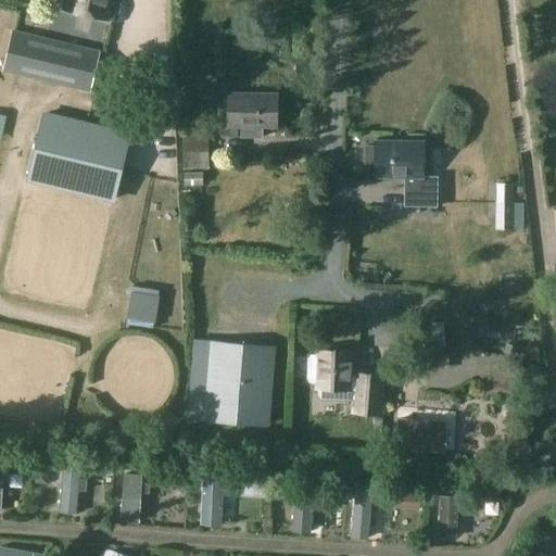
[(66,0),(65,8),(106,19),(111,0),(66,0)]
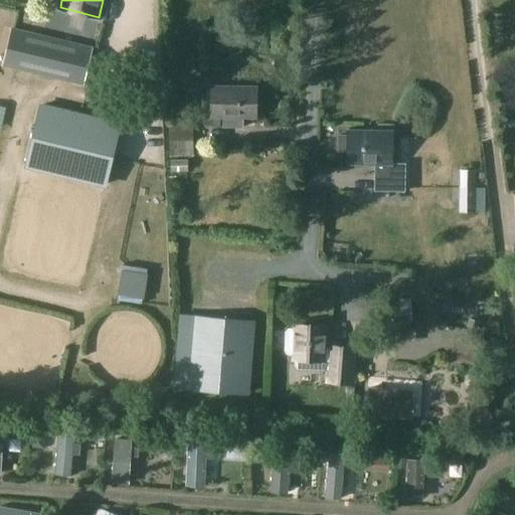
[(83,87),(93,48),(94,47),(11,26),(2,66),(83,87)]
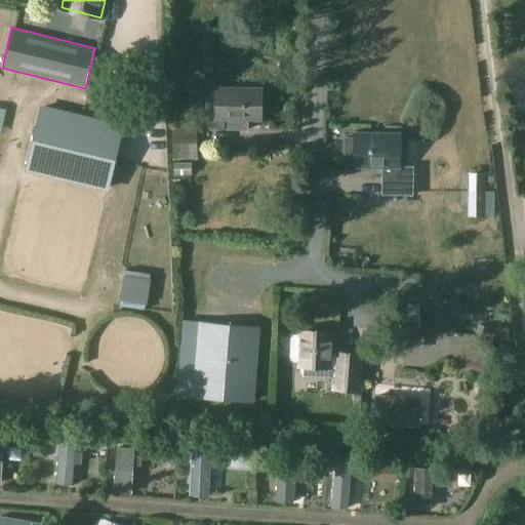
[(215,88),(215,120),(228,120),(228,130),(248,131),(248,121),(260,121),(260,89),(215,88)]
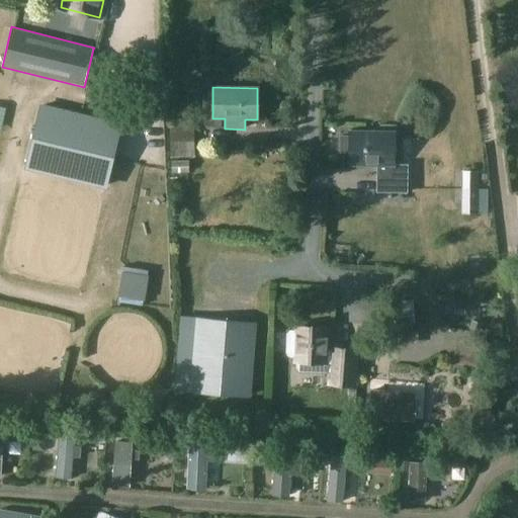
[(119,126),(39,106),(32,136),(112,156),(119,126)]
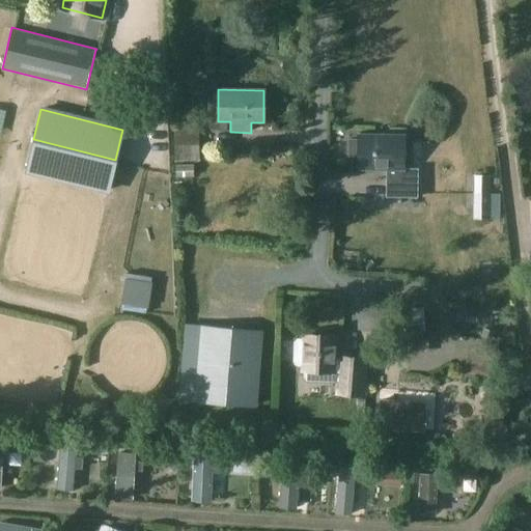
[(174,129),(175,158),(175,162),(199,161),(198,128),(174,129)]
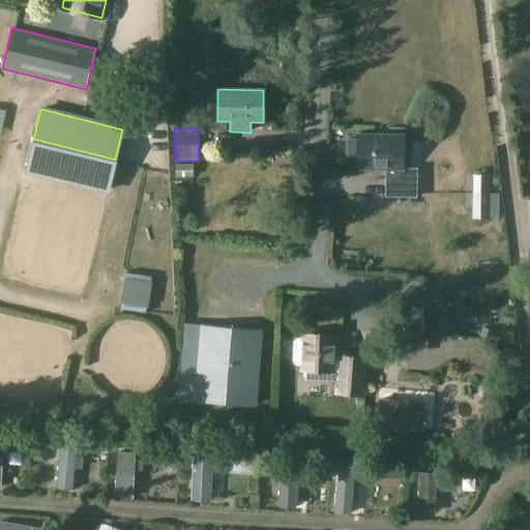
[(347,139),(347,157),(357,157),(357,169),(387,169),(387,180),(384,180),(384,197),(416,198),(416,181),(402,181),(402,169),(403,169),(403,135),(357,135),(357,139),(347,139)]
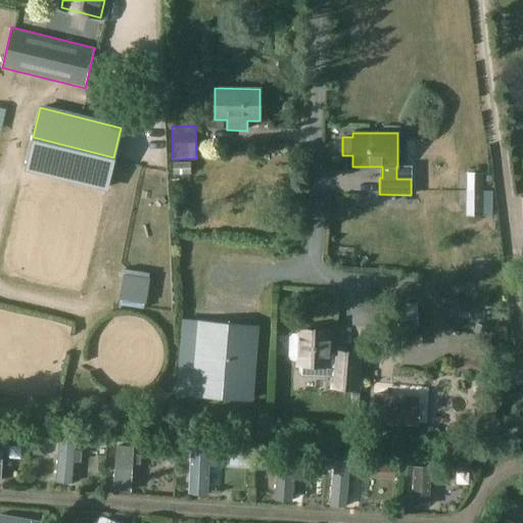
[(465,206),(465,217),(483,217),(483,206),(465,206)]
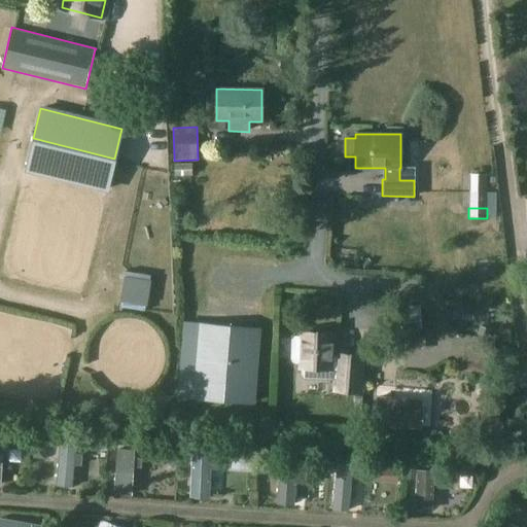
[(123,255),(125,302),(151,301),(149,254),(123,255)]
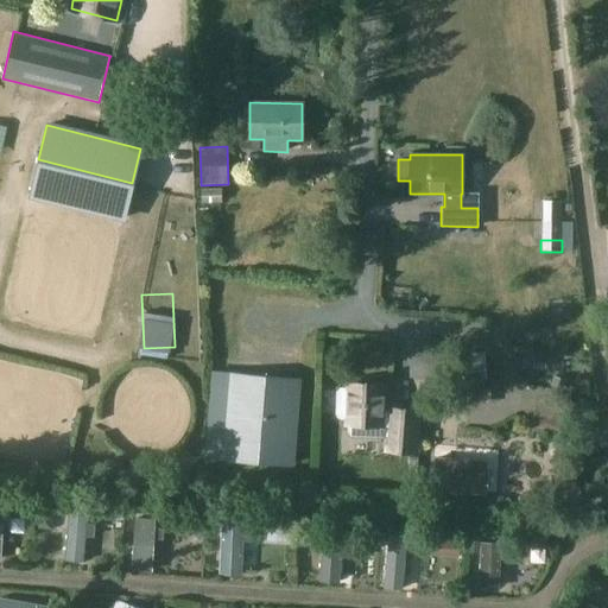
[(234,380),(227,461),(297,467),(305,382),(234,375),(234,380)]
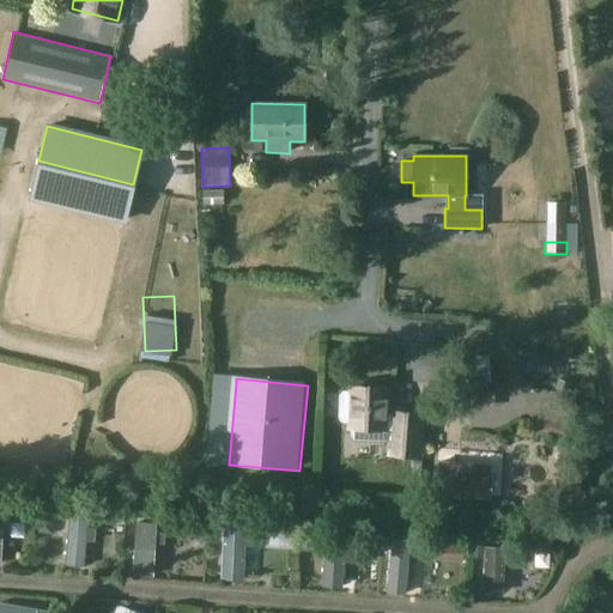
[(229,465),(236,383),(217,382),(210,462),(229,465)]
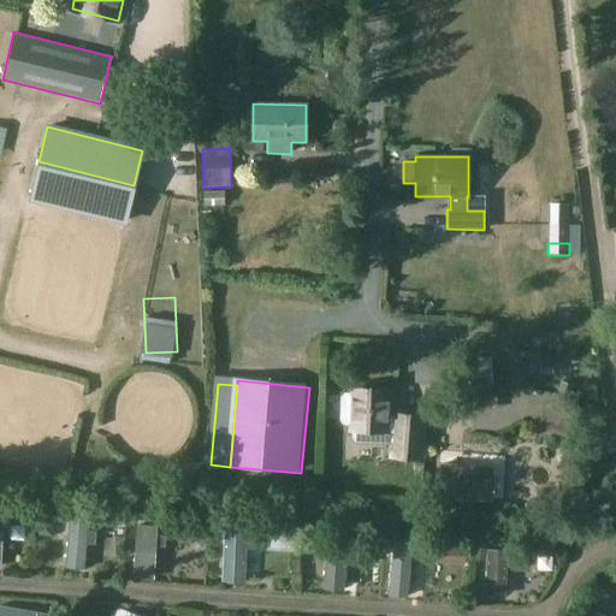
[(339,397),(339,421),(343,426),(348,426),(347,432),(351,432),(351,438),(355,442),(380,443),(384,438),(384,434),(390,436),(392,413),(394,388),(350,385),(350,392),(344,392),(339,397)]
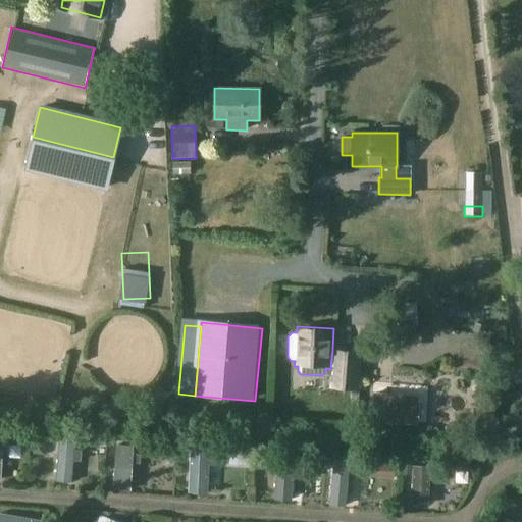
[(330,369),(328,389),(360,392),(362,352),(332,350),(330,369)]
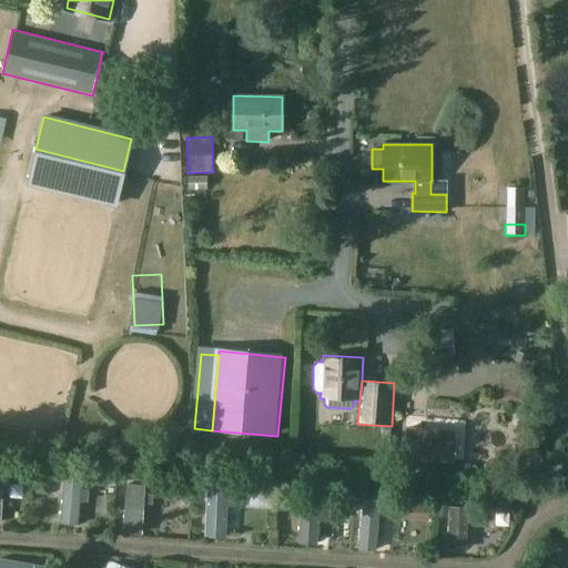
[(407,394),(409,392),(411,382),(395,382),(395,384),(395,394),(407,394)]
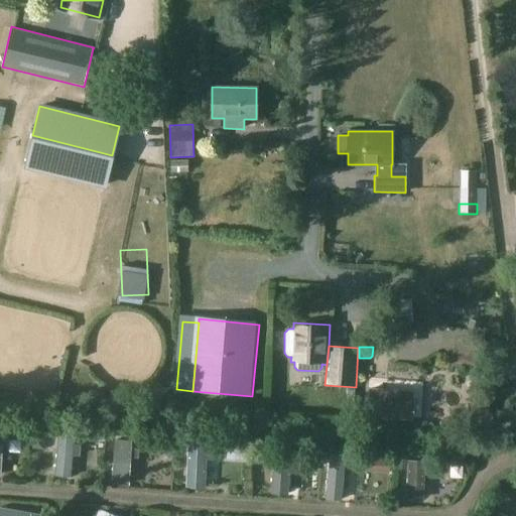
[(369,388),(368,417),(411,420),(413,391),(369,388)]
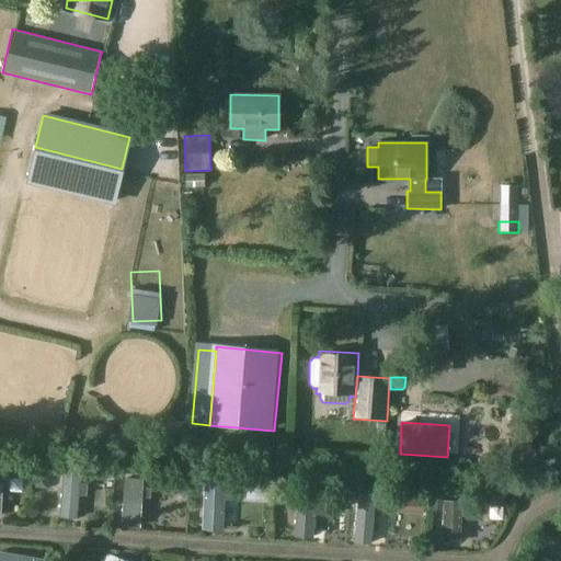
[(64,473),(60,518),(77,519),(78,495),(86,496),(87,484),(79,483),(80,474),(64,473)]
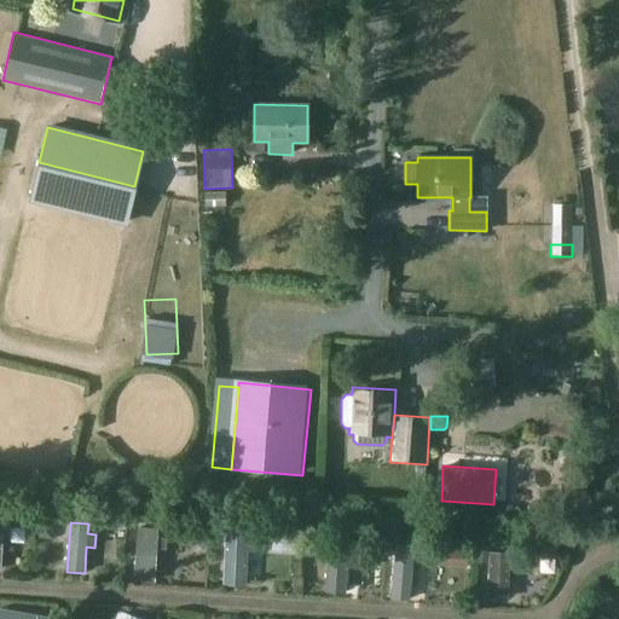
[(157,531),(138,530),(134,582),(155,584),(156,551),(166,551),(167,541),(156,541),(157,531)]
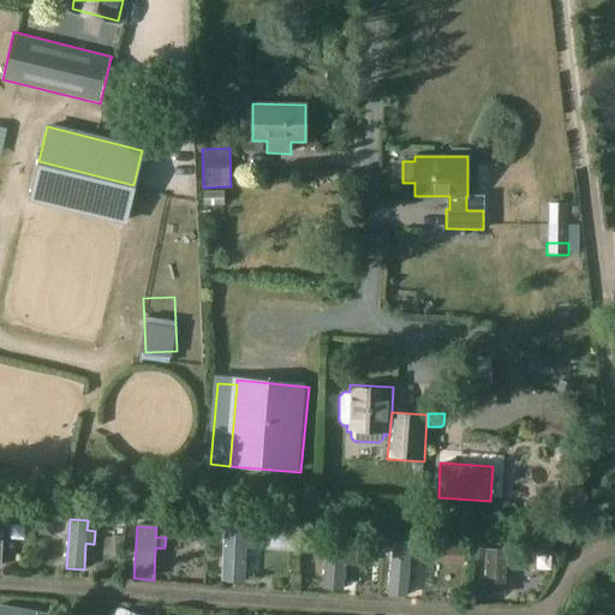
[(220,579),(242,580),(243,548),(250,548),(251,536),(244,536),(244,529),(222,529),(220,579)]
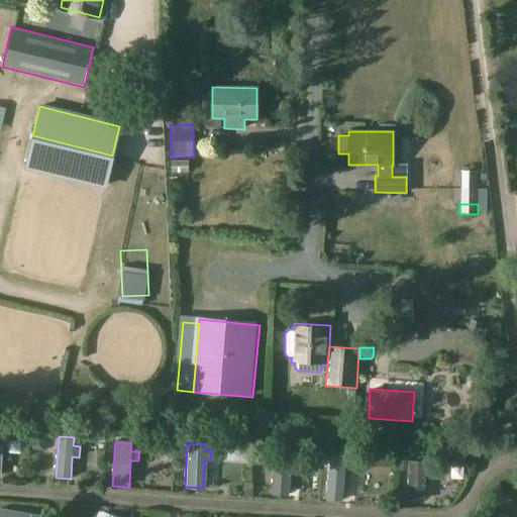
[(234,462),(246,463),(247,450),(235,449),(234,462)]
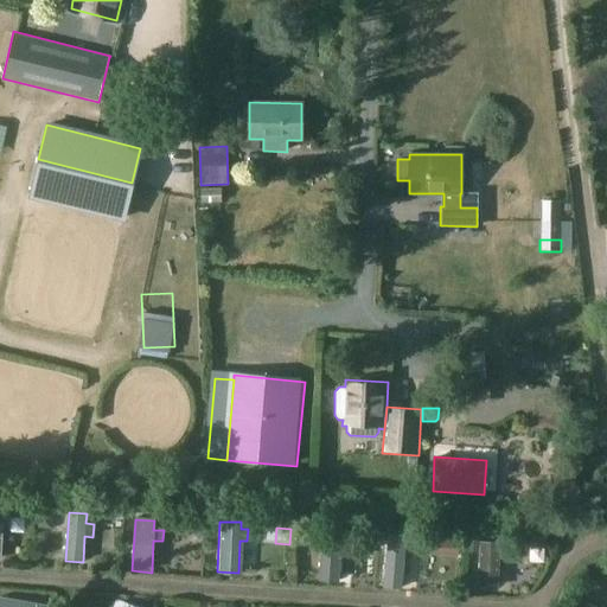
[(377,550),(378,538),(368,537),(366,549),(377,550)]
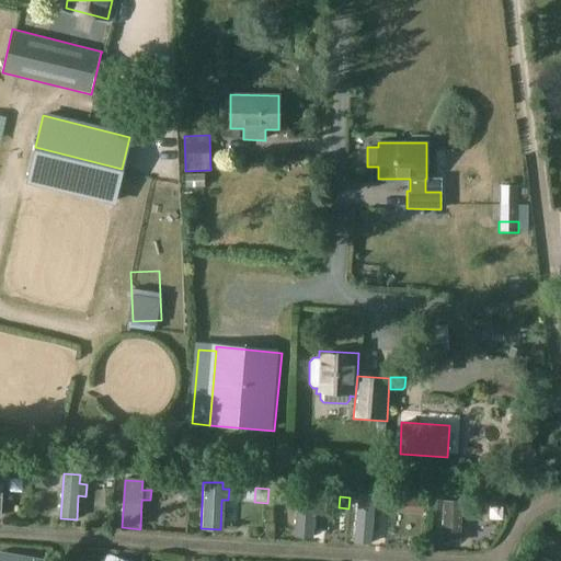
[(399,497),(398,513),(422,515),(423,502),(423,500),(399,497)]
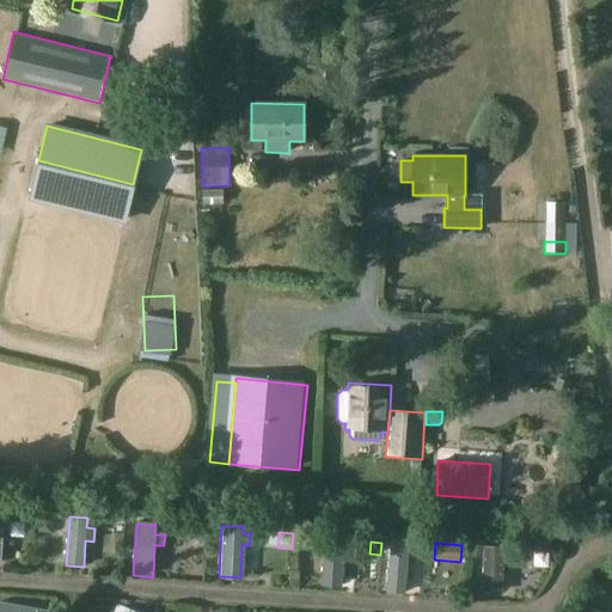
[(549,554),(534,552),(533,567),(548,568),(549,554)]
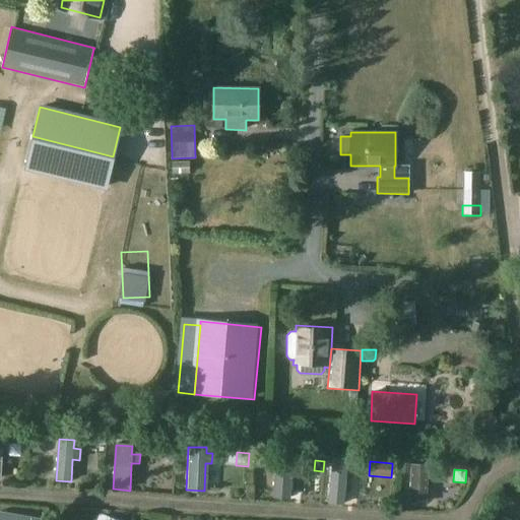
[(355,513),(363,475),(344,472),(338,510),(355,513)]
